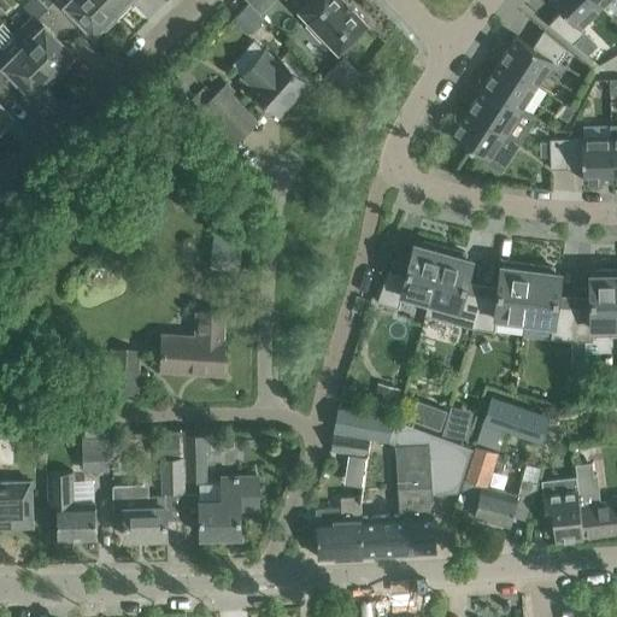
[(33,13),(12,33),(15,36),(57,77),(70,64),(65,60),(72,53),(60,41),(71,30),(40,0),(28,0),(24,5),(33,13)]
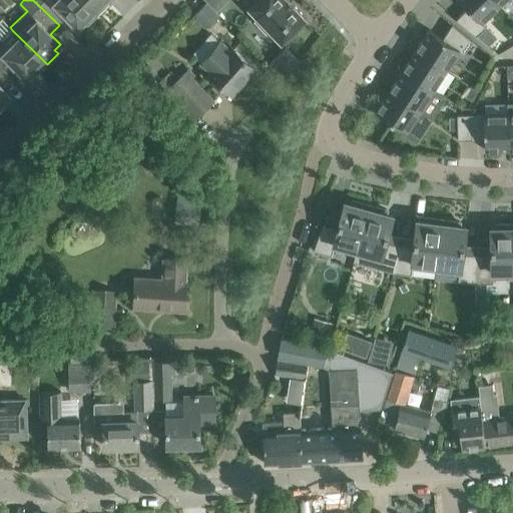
[(33,0),(59,25),(67,17),(78,27),(84,21),(87,25),(98,14),(84,0),(33,0)]
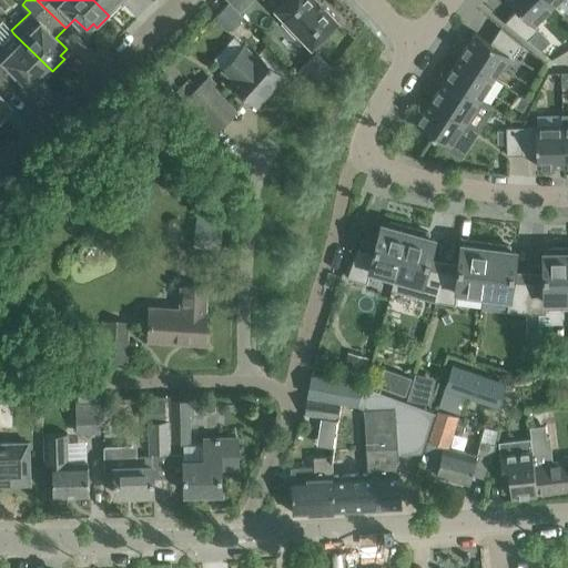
[(93,0),(109,16),(121,3),(117,0),(93,0)]
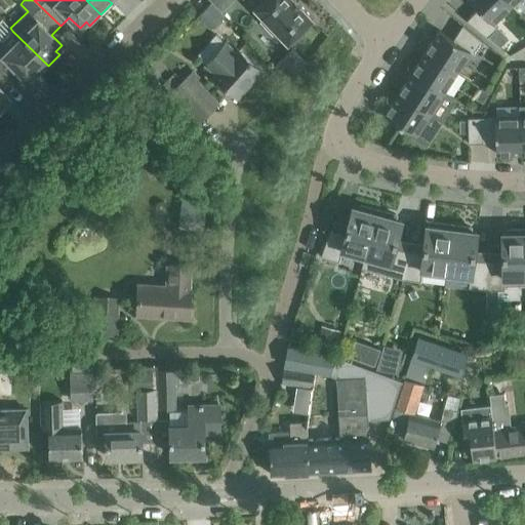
[(294,36),(296,38),(309,27),(307,25),(313,18),(294,0),(249,0),(255,5),(253,7),(264,17),(260,22),(273,34),(276,31),(288,43),(294,36)]
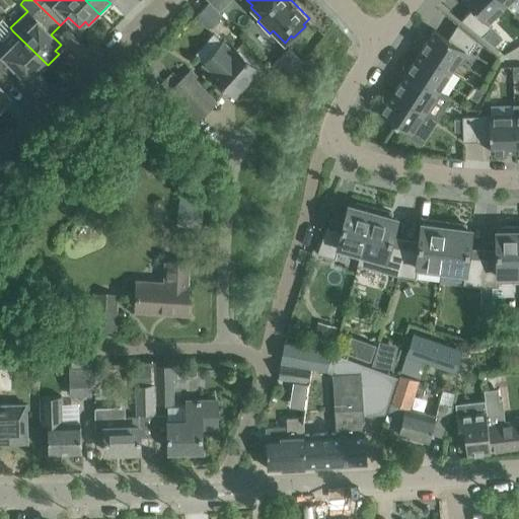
[(464,0),(472,8),(460,20),(482,36),(492,26),(487,22),(505,5),(500,0),(464,0)]
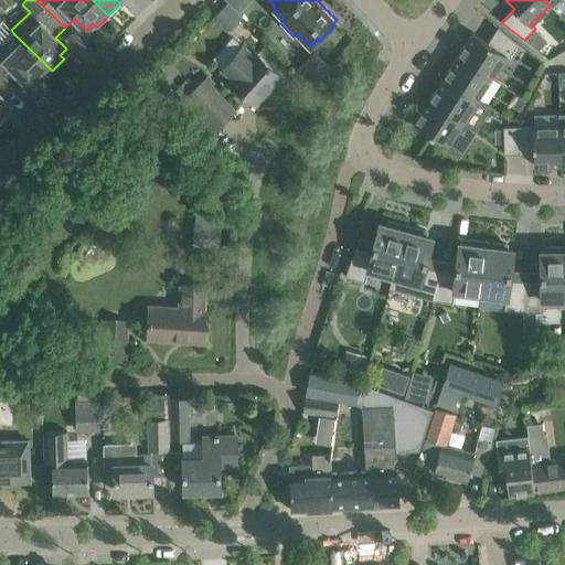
[(242,17),(227,2),(213,17),(226,31),(242,17)]
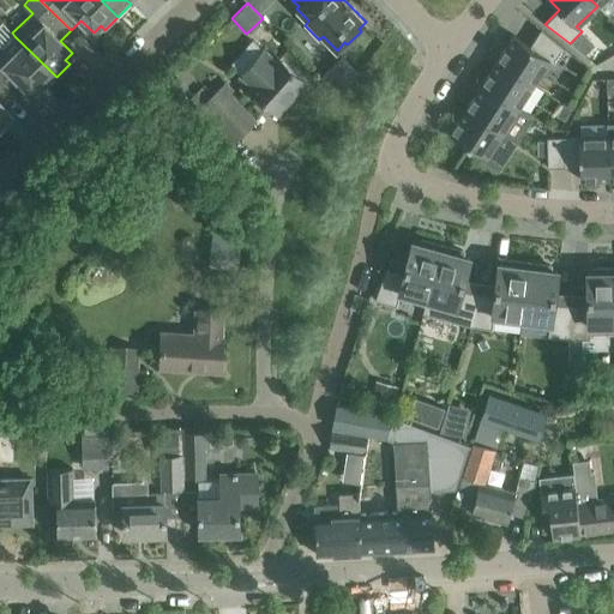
[(555,64),(565,49),(541,29),(530,46),(513,35),(498,60),(534,84),(549,60),(555,64)]
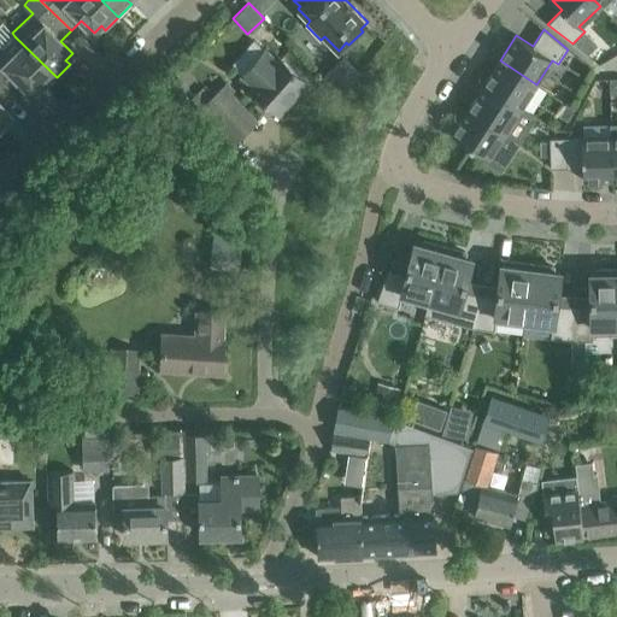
[(0,82),(9,92),(19,81),(31,94),(39,87),(43,90),(57,77),(15,36),(3,48),(0,45),(0,82)]
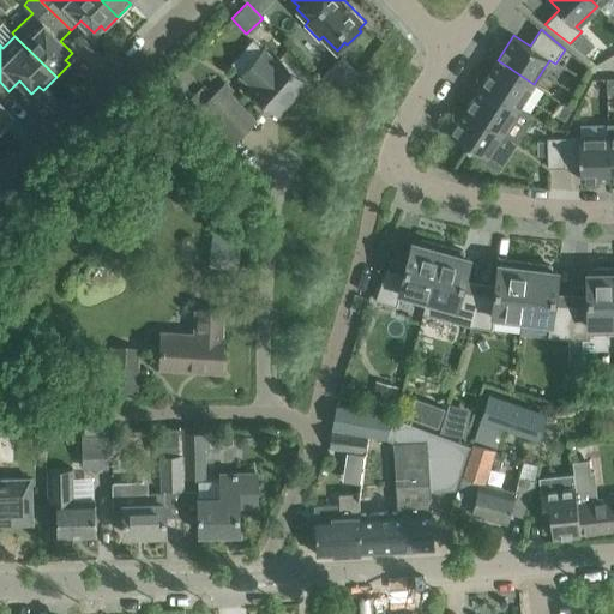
[(251,84),(248,88),(277,113),(305,80),(277,55),(274,59),(263,48),(240,74),(251,84)]
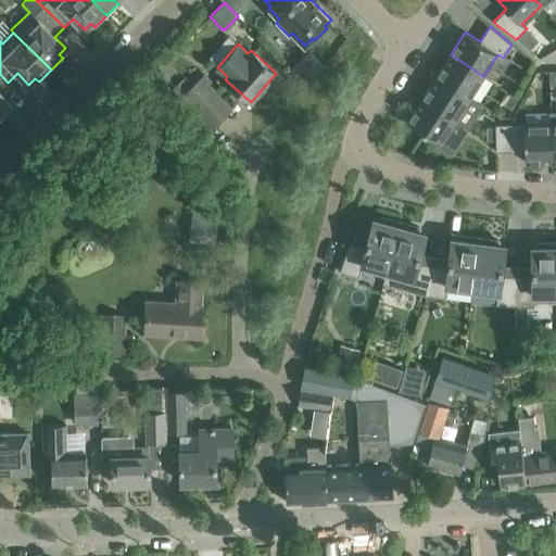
[(311,49),(291,67),(307,84),(325,63),(311,49)]
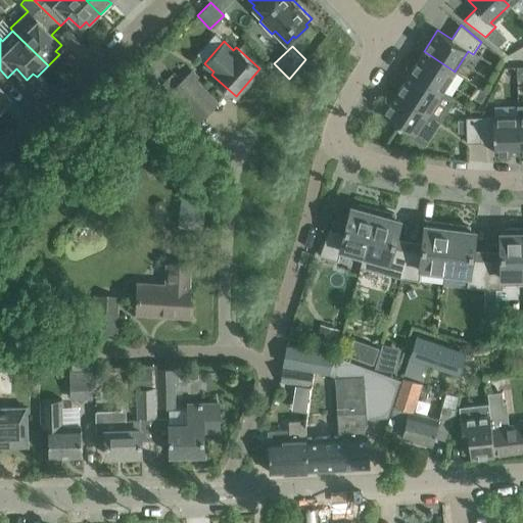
[(411,72),(441,92),(455,72),(424,51),(411,72)]
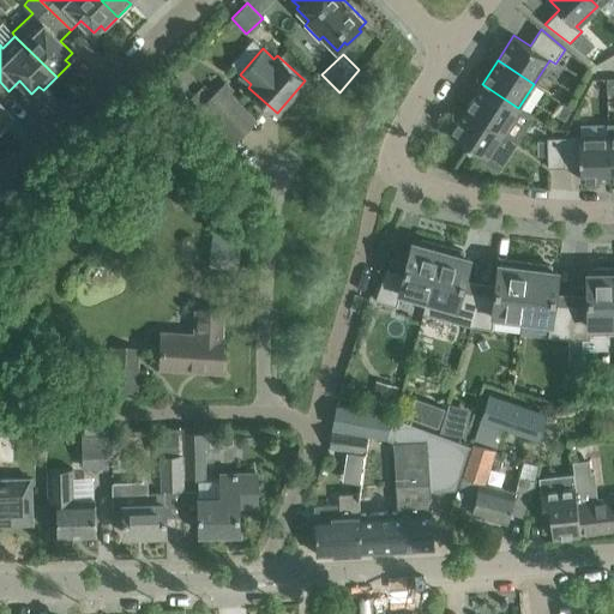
[(0,132),(8,125),(4,121),(11,114),(0,102),(0,100),(8,91),(0,82),(0,132)]
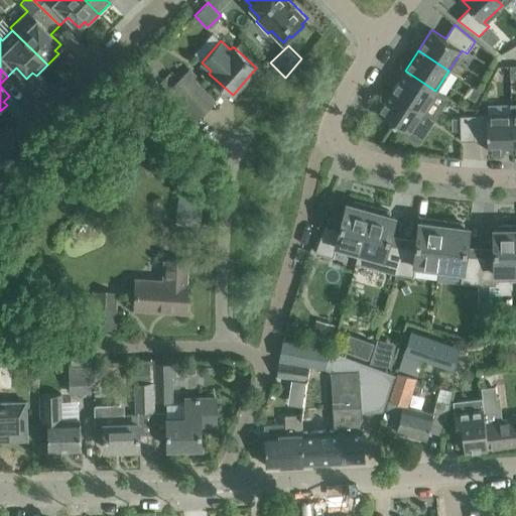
[(435,91),(405,71),(392,92),(422,111),(435,91)]
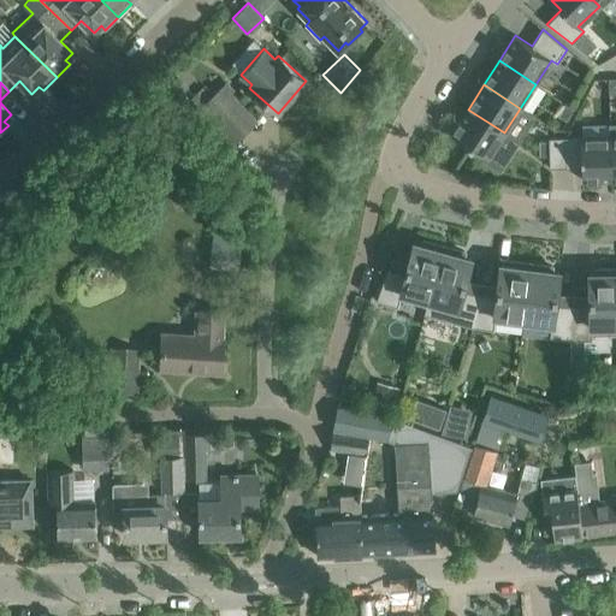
[(234,143),(255,122),(223,87),(200,108),(234,143)]
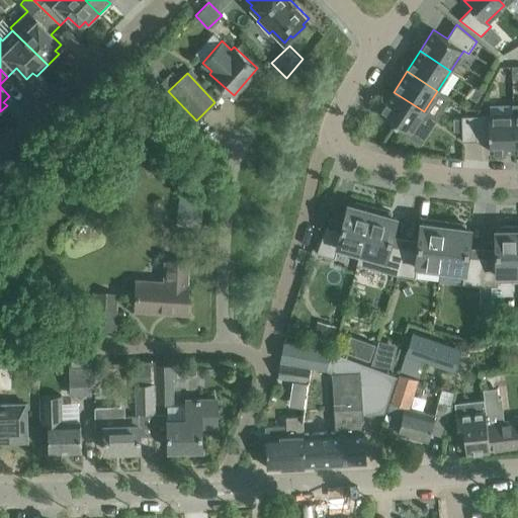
[(469,98),(477,101),(482,90),(475,87),(469,98)]
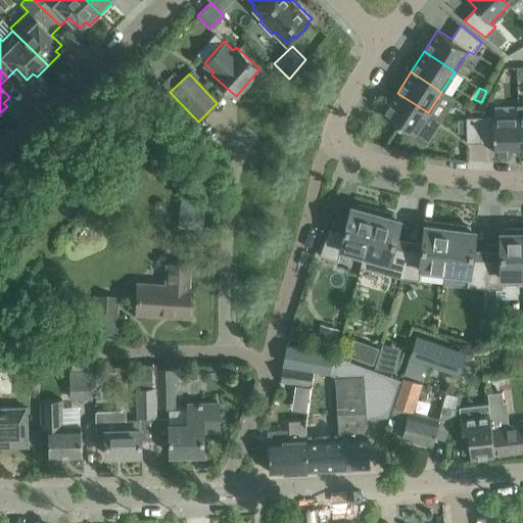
[(383,114),(414,134),(428,112),(397,93),(383,114)]
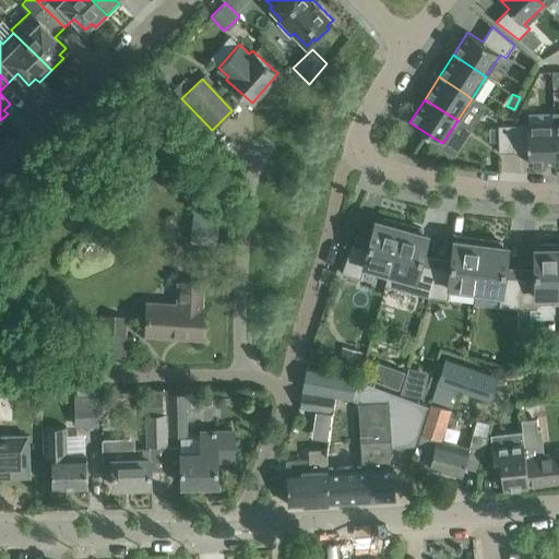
[(527,164),(555,163),(554,113),(552,113),(552,123),(512,125),(513,152),(527,152),(527,164)]
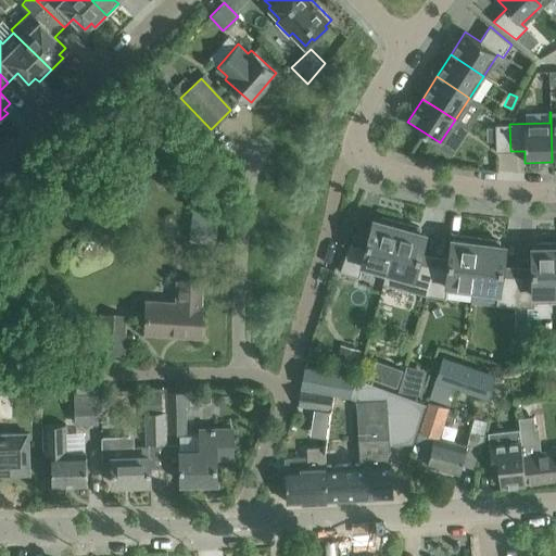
[(496,151),(510,151),(509,124),(495,124),(495,127),(495,140),(496,151)]
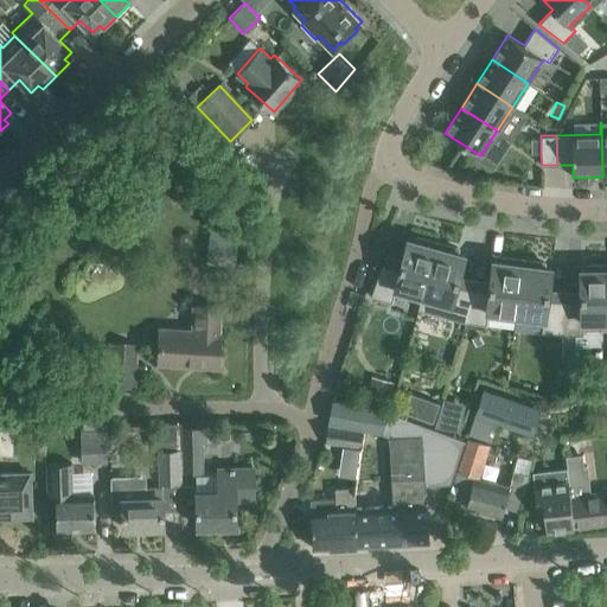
[(541,153),(541,139),(531,139),(531,153),(541,153)]
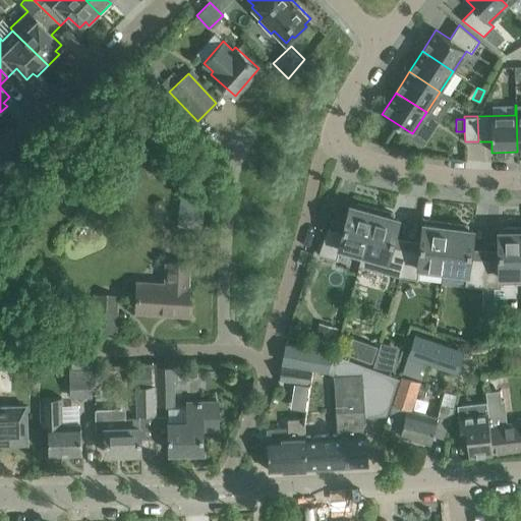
[(180,195),(176,224),(201,227),(205,198),(180,195)]
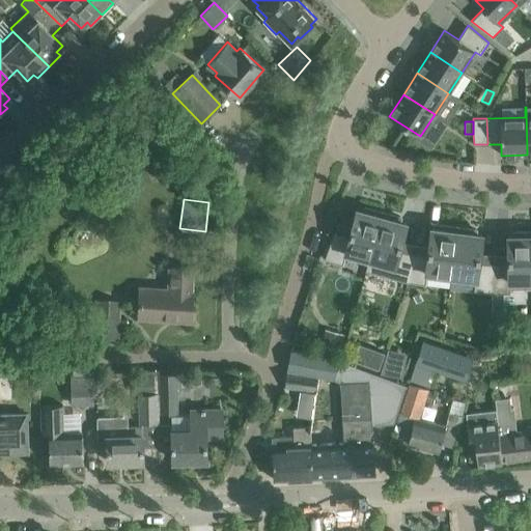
[(348,236),(334,231),(324,259),(342,264),(346,252),(368,258),(365,271),(366,271),(383,213),(364,207),(363,212),(357,210),(348,236)]
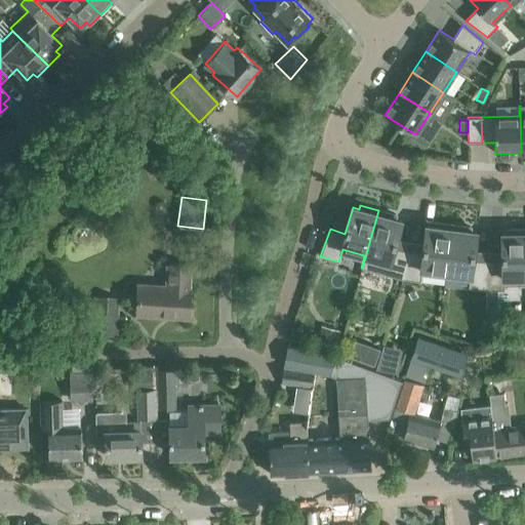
[(362,268),(403,279),(408,250),(394,248),(401,220),(395,218),(396,214),(378,210),(362,268)]
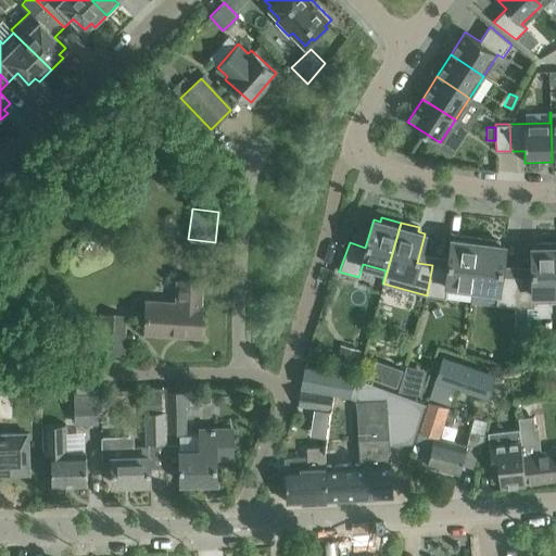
[(479,238),(459,236),(458,240),(452,239),(447,268),(432,265),(427,295),(445,298),(447,285),(472,288),(479,238)]
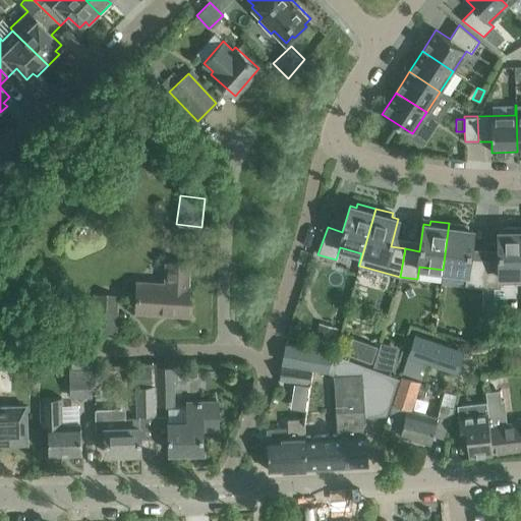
[(465,285),(482,287),(484,258),(469,258),(473,230),(466,229),(467,225),(449,223),(443,270),(466,273),(465,285)]
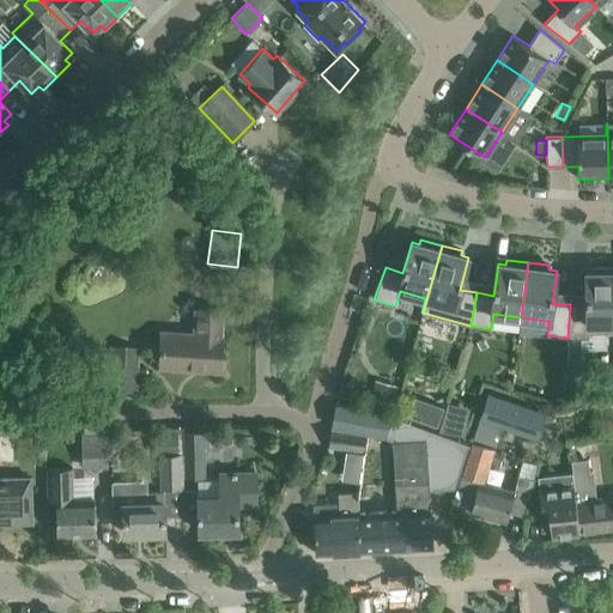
[(612,333),(612,267),(594,268),(594,273),(587,273),(587,305),(570,304),(568,338),(589,338),(589,333),(612,333)]
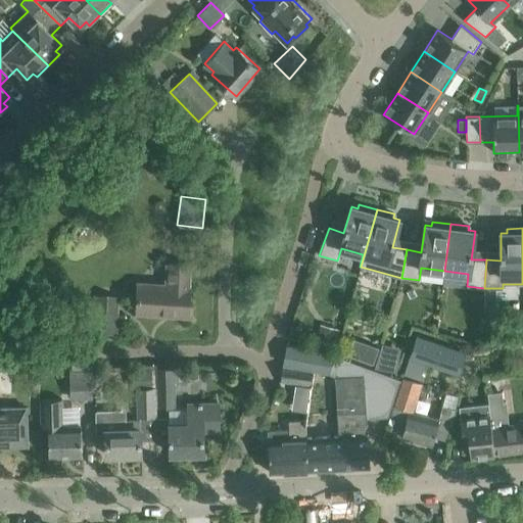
[(168,285),(138,284),(137,313),(188,316),(190,266),(169,265),(168,285)]
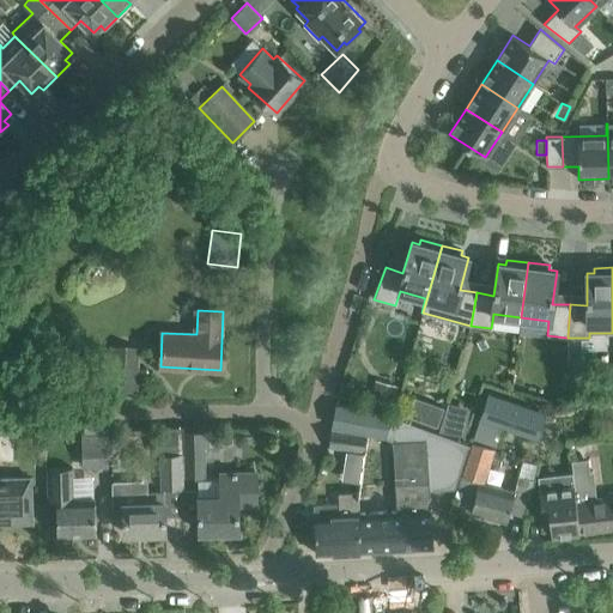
[(111,388),(141,387),(140,345),(110,345),(111,388)]
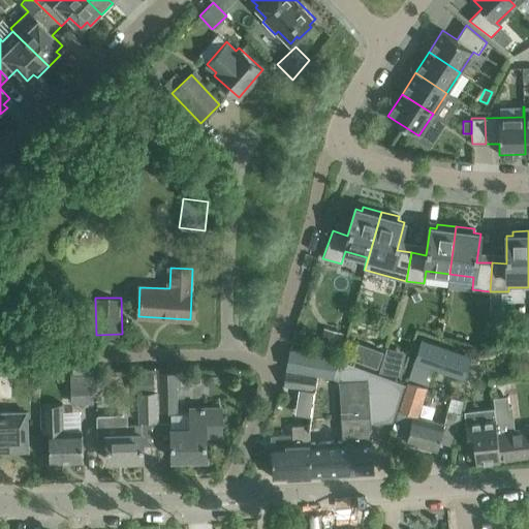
[(322,329),(318,342),(337,347),(341,334),(322,329)]
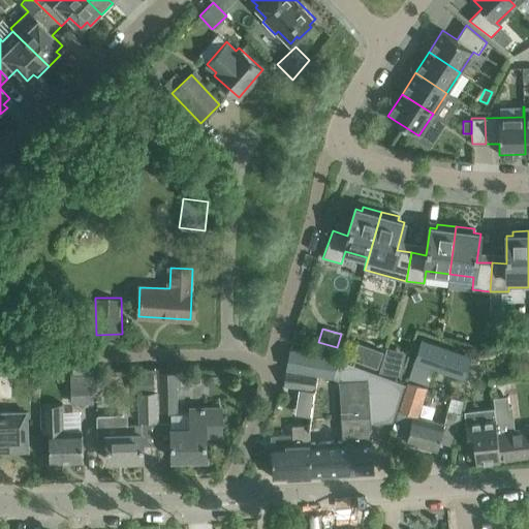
[(354,340),(348,361),(398,375),(404,354),(354,340)]
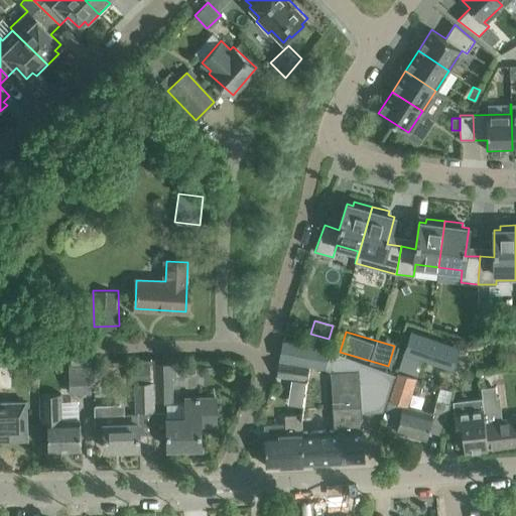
[(391,366),(397,368),(417,374),(421,360),(452,370),(460,348),(410,332),(403,352),(396,350),(391,366)]
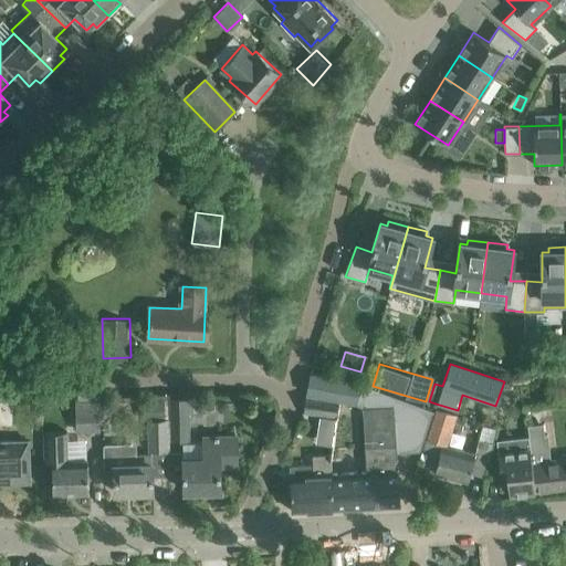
[(365,385),(341,380),(311,374),(306,395),(337,400),(359,405),(363,408),(367,472),(331,473),(333,509),(400,505),(397,453),(421,452),(433,410),(365,385)]
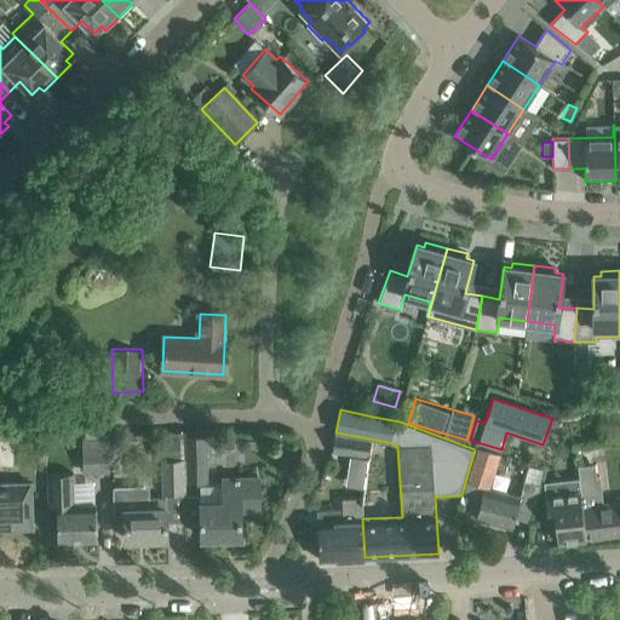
[(365,474),(369,438),(336,432),(332,452),(351,454),(349,472),(365,474)]
